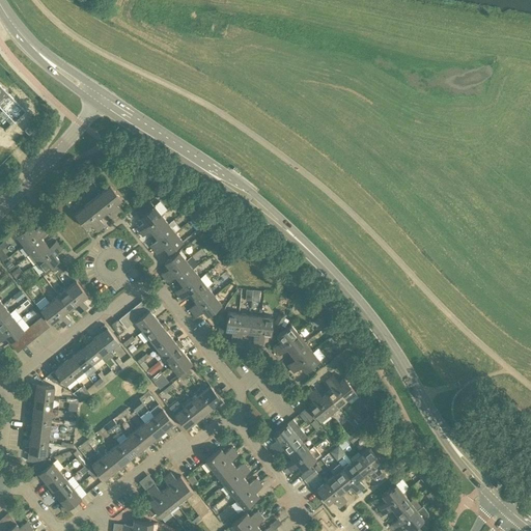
[(14,121),(25,111),(0,85),(0,106),(12,120),(14,121)]
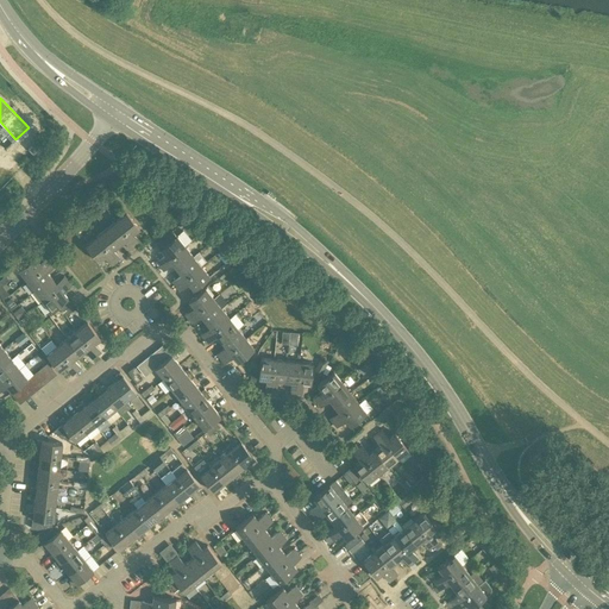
[(38,138),(27,149),(32,154),(43,144),(38,138)]
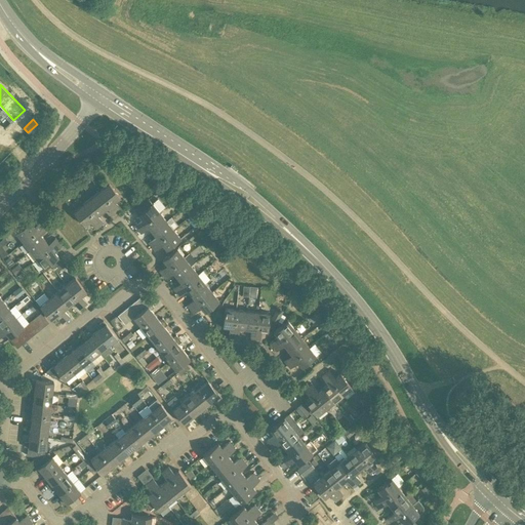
[(121,209),(115,201),(120,197),(109,183),(99,190),(117,212),(121,209)]
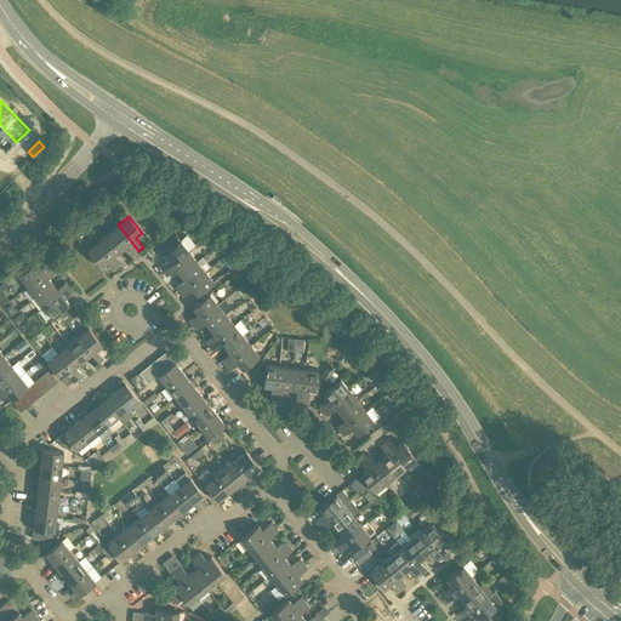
[(138,251),(118,224),(107,233),(120,250),(126,245),(134,255),(138,251)]
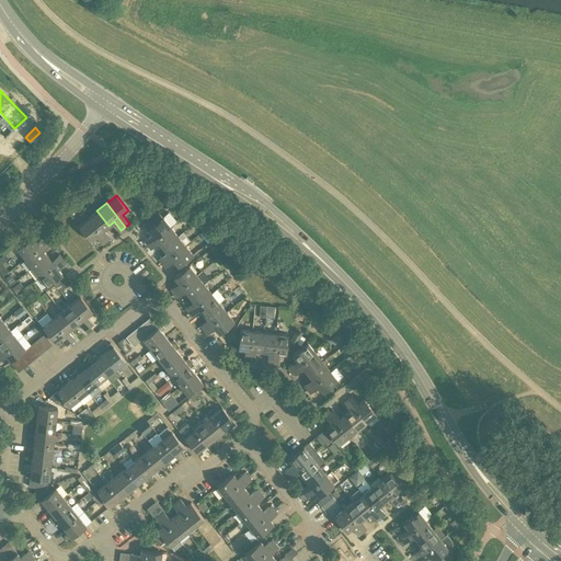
[(109,226),(96,210),(88,217),(106,241),(110,238),(103,230),(109,226)]
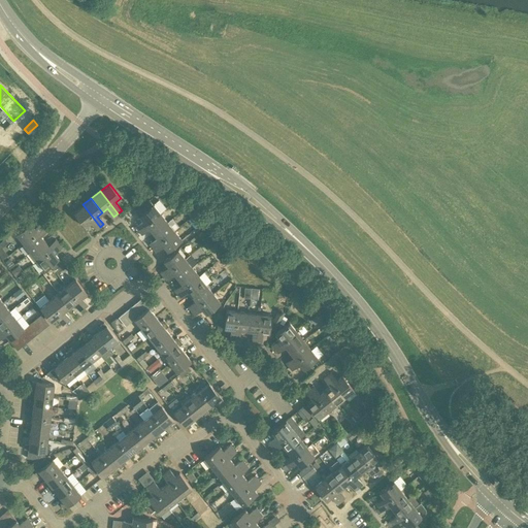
[(100,227),(83,204),(73,211),(85,227),(90,223),(96,230),(100,227)]
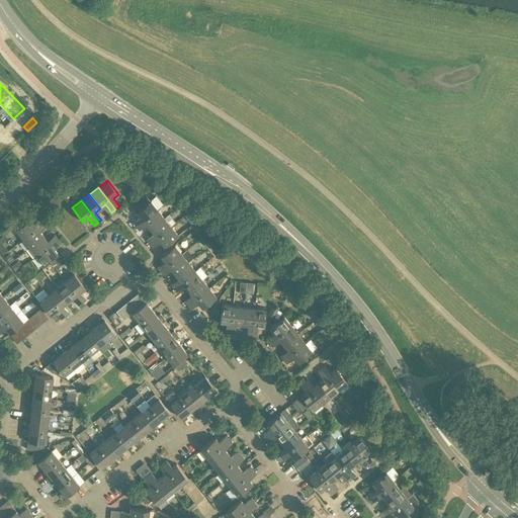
[(136,211),(140,217),(133,223),(136,227),(157,209),(150,200),(136,211)]
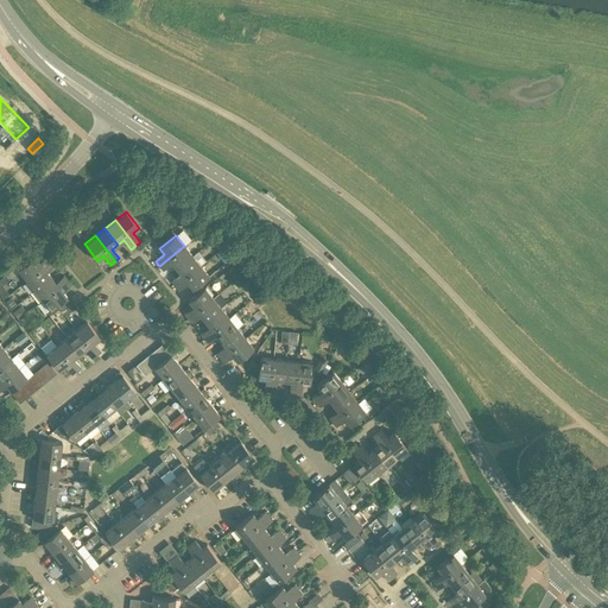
[(184,246),(159,266),(163,271),(171,264),(176,270),(192,255),(184,246)]
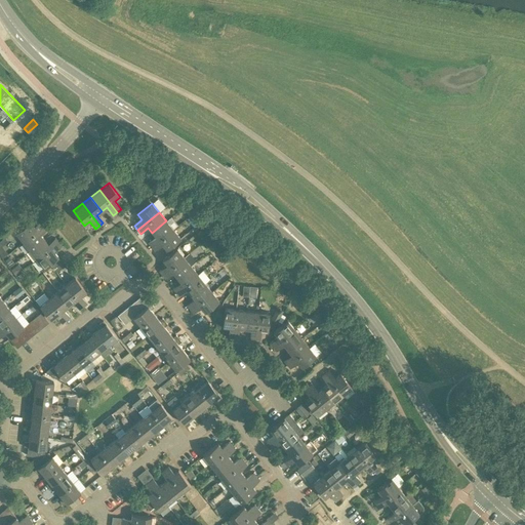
[(41,220),(34,227),(30,221),(15,233),(23,242),(44,225),(41,220)]
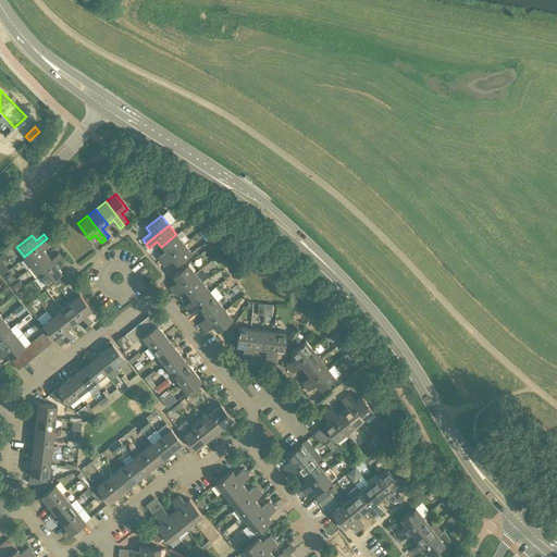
[(161,247),(165,251),(158,258),(161,262),(184,244),(176,234),(161,247)]
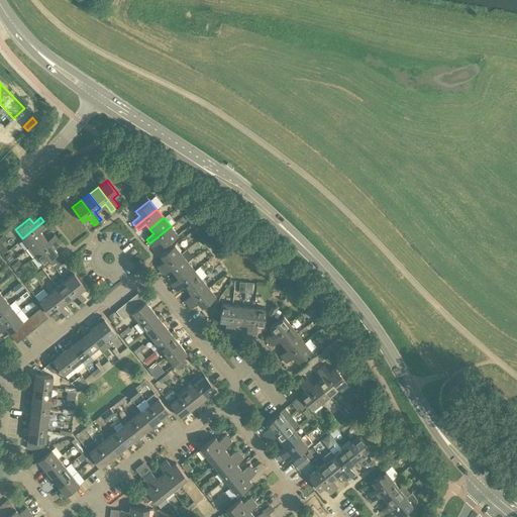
[(46,225),(43,221),(22,238),(29,246),(43,235),(39,231),(46,225)]
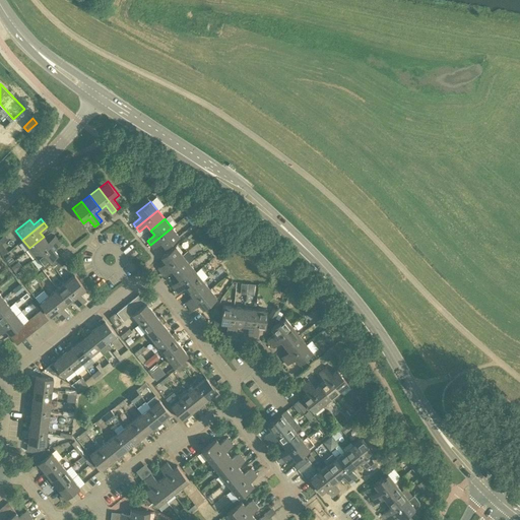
[(179,236),(172,228),(150,245),(153,248),(160,243),(165,247),(179,236)]
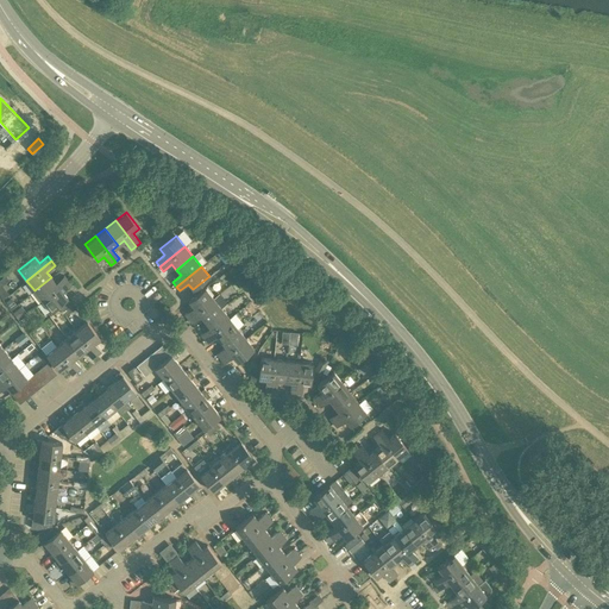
[(51,277),(35,290),(42,301),(68,281),(64,276),(55,283),(51,277)]
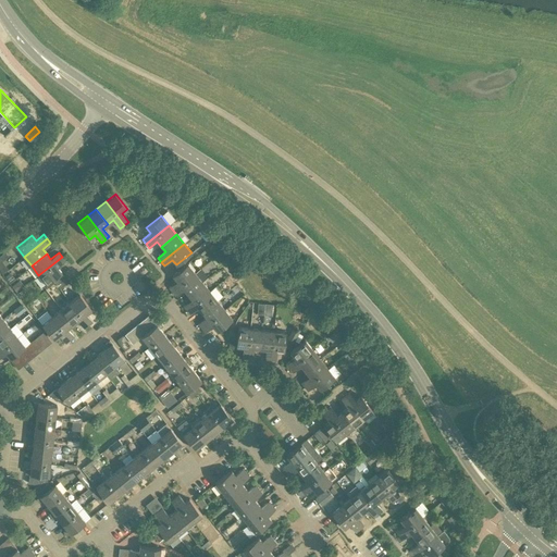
[(62,257),(38,275),(46,285),(61,273),(57,268),(65,261),(62,257)]
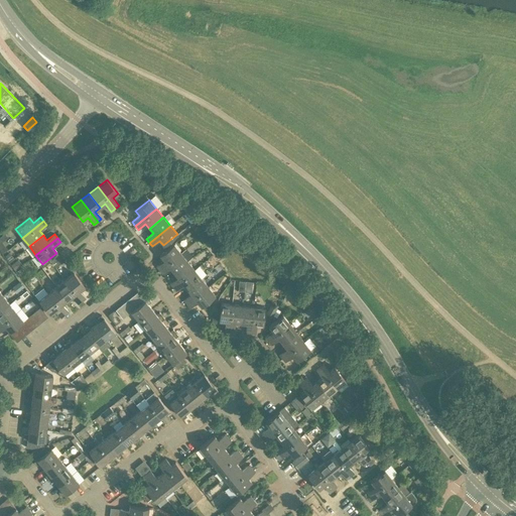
[(159,255),(163,260),(156,266),(159,270),(180,253),(173,244),(159,255)]
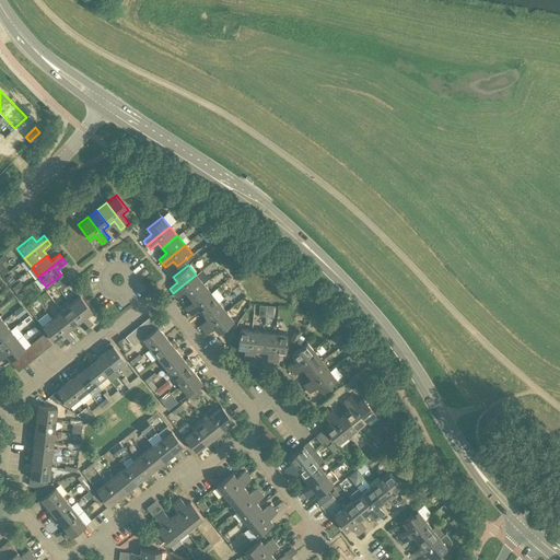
[(203,283),(196,275),(173,293),(176,298),(184,291),(188,296),(203,283)]
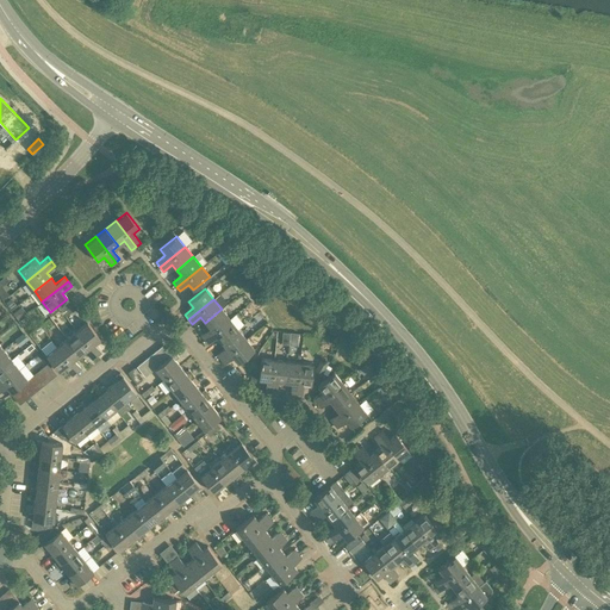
[(66,317),(75,310),(69,302),(60,310),(66,317)]
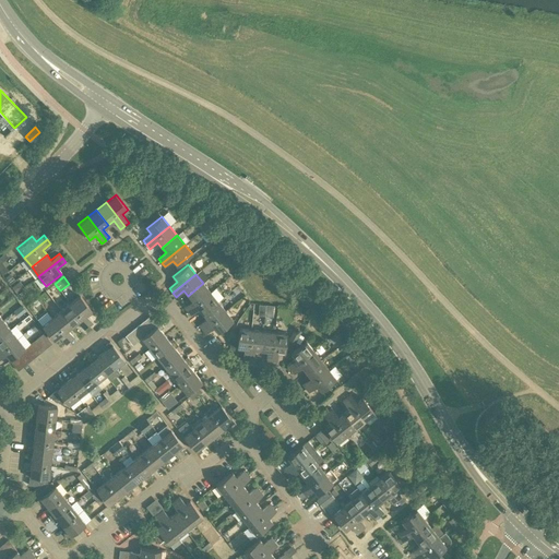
[(188,296),(192,300),(185,307),(188,311),(211,292),(203,283),(188,296)]
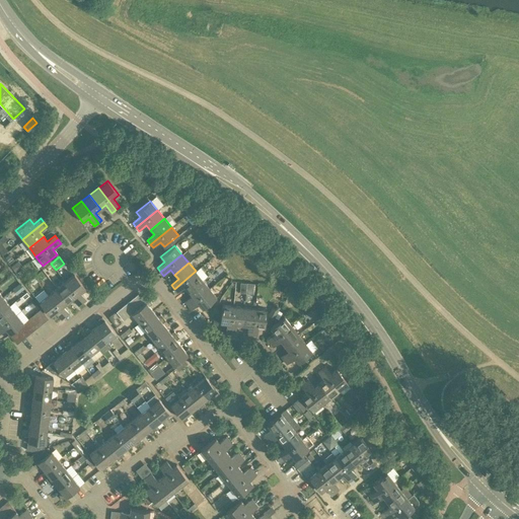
[(202,280),(196,271),(174,289),(177,292),(184,287),(189,291),(202,280)]
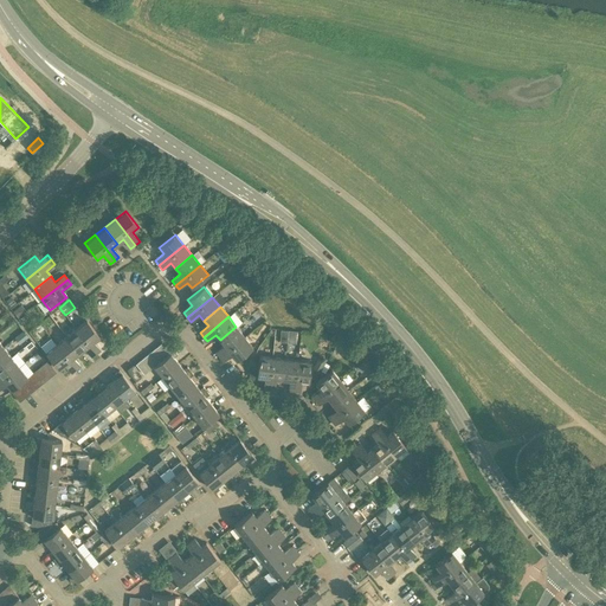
[(86,320),(76,329),(96,354),(101,350),(94,342),(100,337),(86,320)]
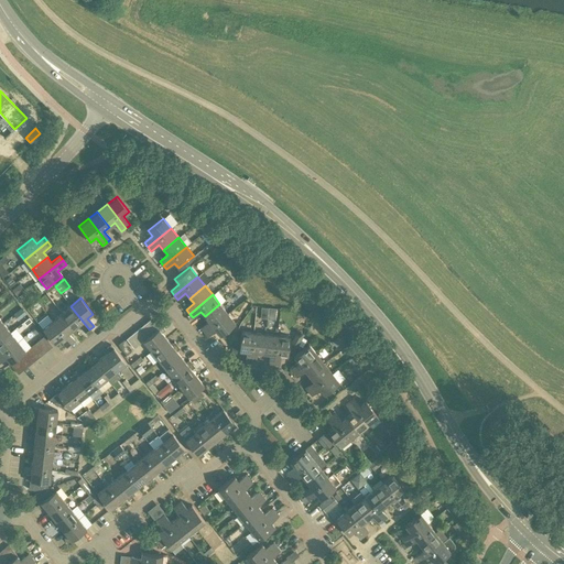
[(205,316),(208,322),(201,328),(204,333),(227,314),(219,304),(205,316)]
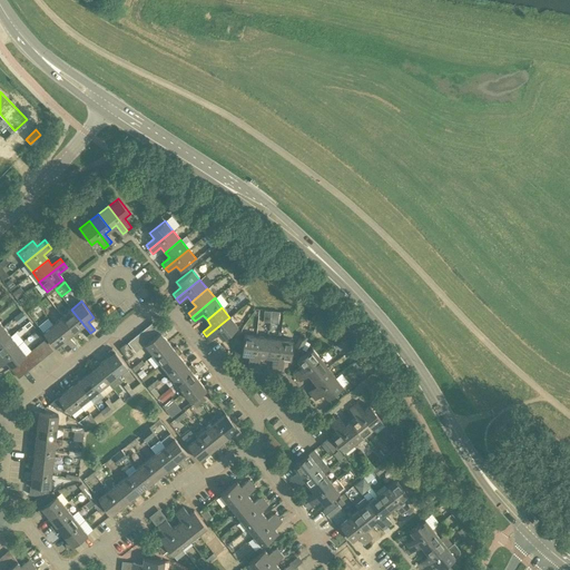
[(71,310),(61,316),(75,333),(79,328),(86,336),(90,333),(71,310)]
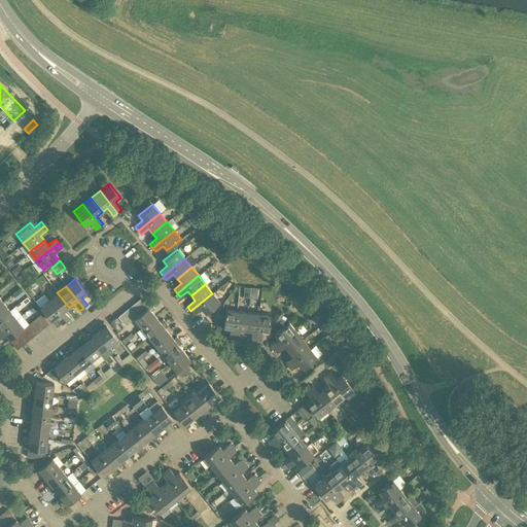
[(18,297),(24,293),(20,288),(12,294),(13,296),(18,297)]
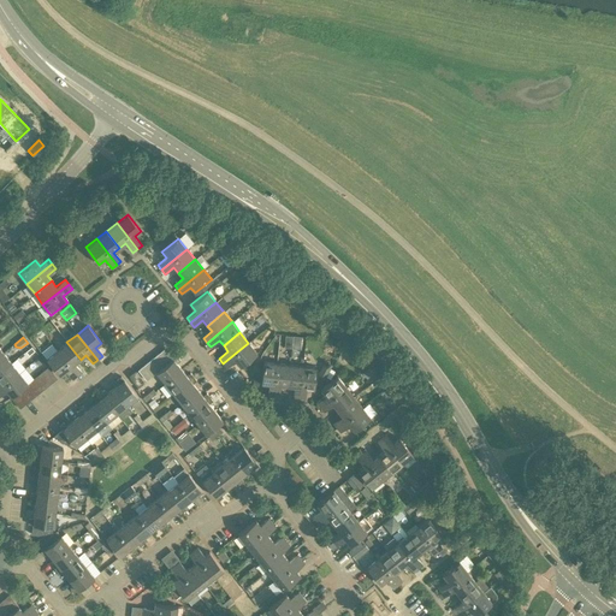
[(81,360),(66,342),(57,350),(77,377),(82,373),(75,363),(81,360)]
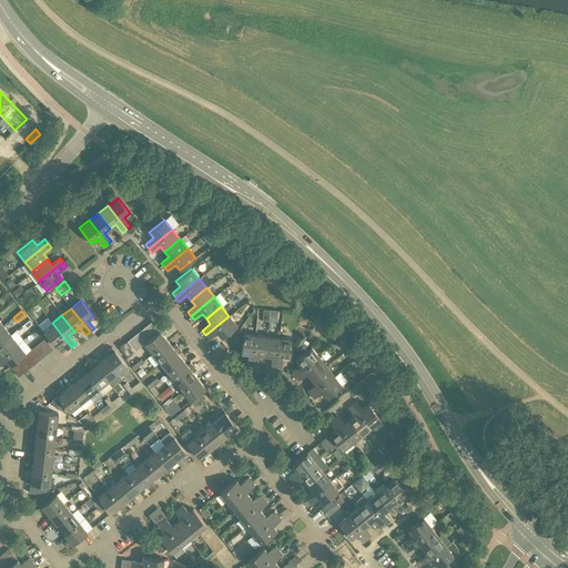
[(236,325),(229,316),(205,335),(209,338),(216,333),(221,338),(236,325)]
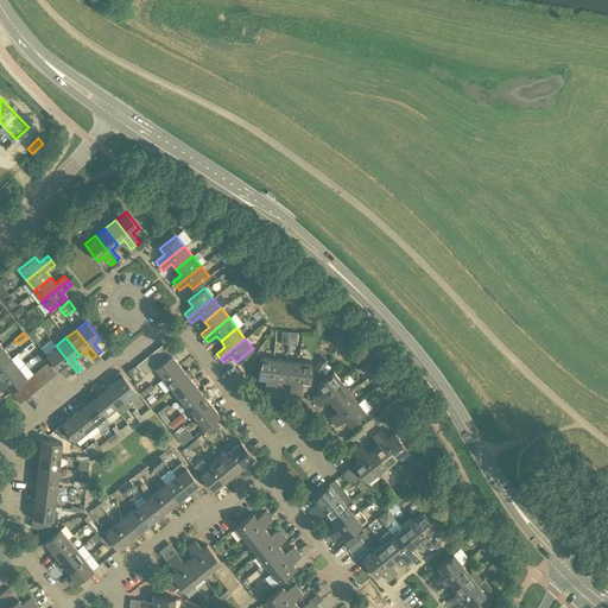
[(165,359),(171,354),(163,343),(157,348),(165,359)]
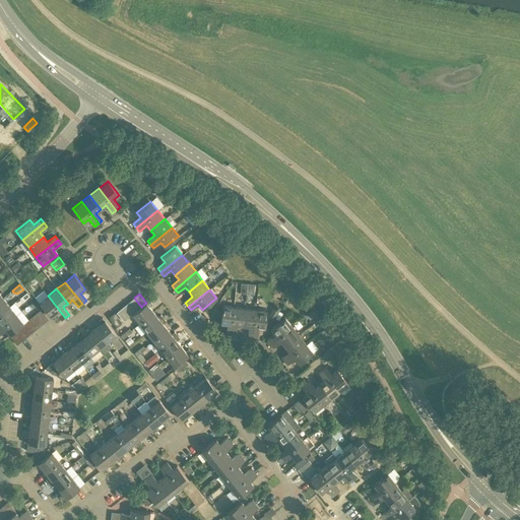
[(65,318),(48,296),(39,303),(50,317),(55,314),(61,321),(65,318)]
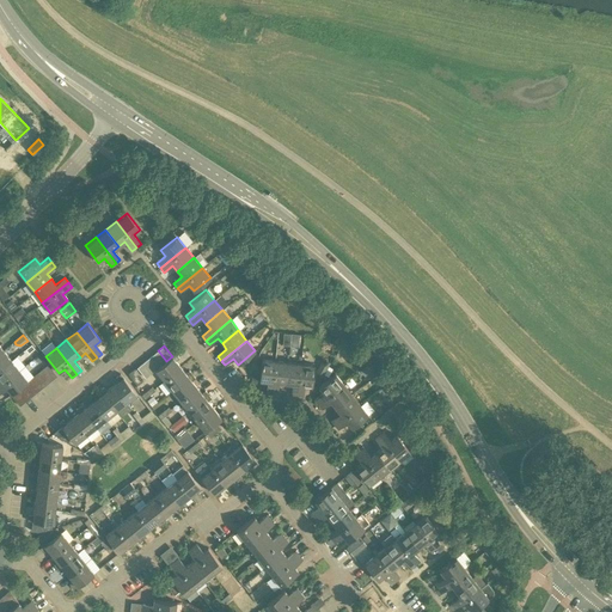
[(0,368),(11,361),(2,350),(0,352),(0,368)]
